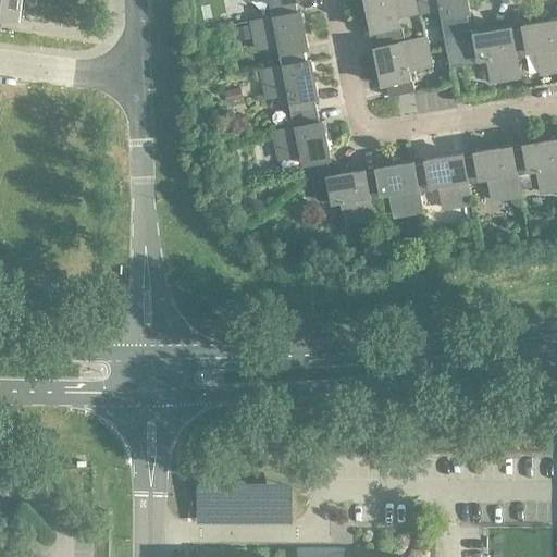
[(16,0),(0,0),(0,17),(13,20),(13,21),(14,21),(16,0)]
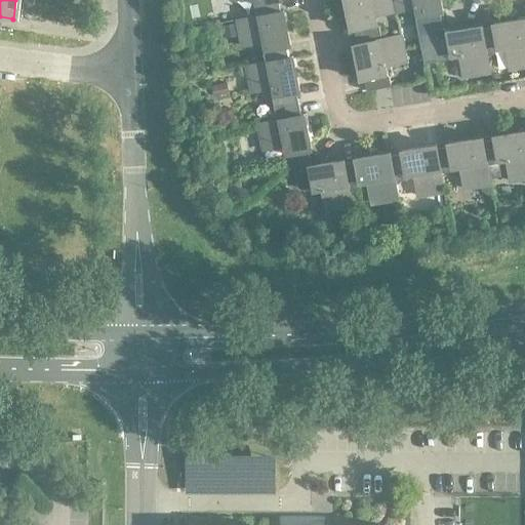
[(278,0),(233,0),(235,0),(255,0),(256,4),(253,8),(255,16),(280,11),(278,0)]
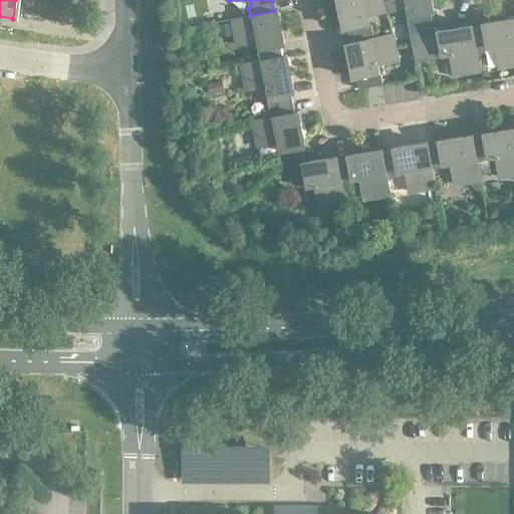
[(387,12),(383,0),(336,0),(343,29),(346,28),(347,32),(346,32),(349,43),(373,38),(372,38),(370,26),(366,23),(365,16),(387,12)]
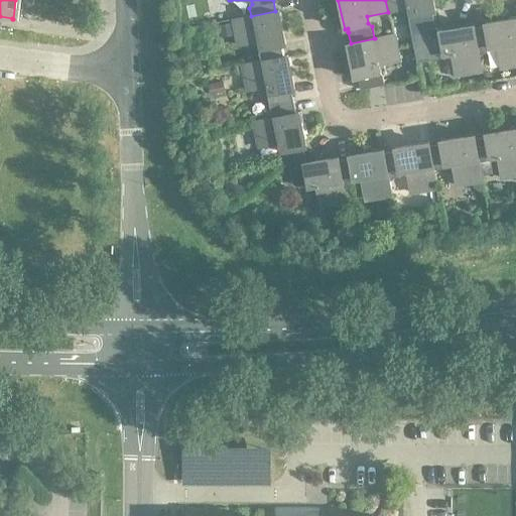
[(434,11),(431,0),(385,0),(388,12),(409,7),(410,15),(408,19),(410,32),(434,27),(431,15),(430,12),(434,11)]
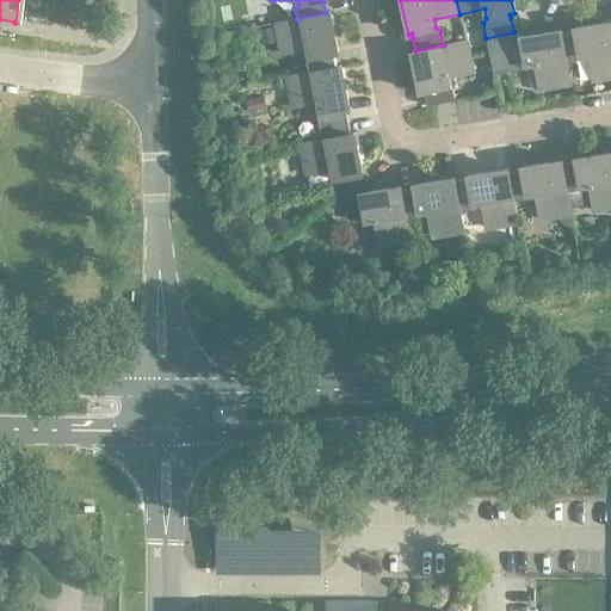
[(338,53),(329,12),(326,13),(297,19),(276,23),(282,54),(308,49),(309,57),(306,63),(308,72),(308,73),(337,67),(337,66),(334,54),(338,53)]
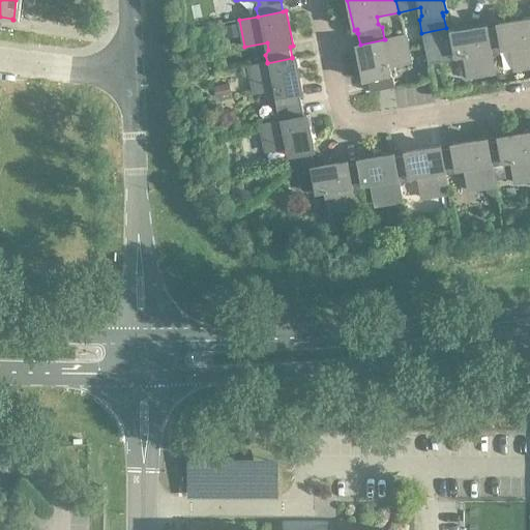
[(529,19),(497,24),(498,27),(487,29),(486,29),(490,54),(491,54),(499,53),(502,49),(509,48),(513,69),(529,66),(529,19)]
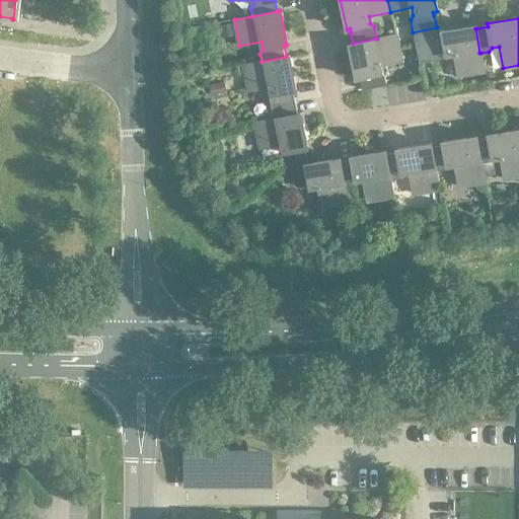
[(232,24),(218,27),(221,39),(234,36),(232,24)]
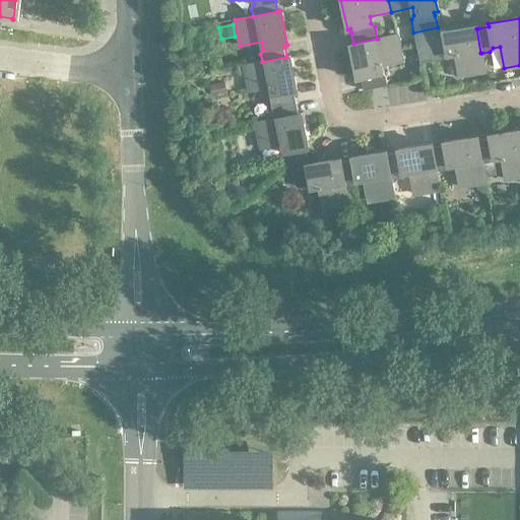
[(477,28),(476,25),(442,30),(438,27),(413,33),(419,63),(444,59),(447,55),(454,54),(458,75),(484,71),(481,53),(480,53),(476,28),(477,28)]
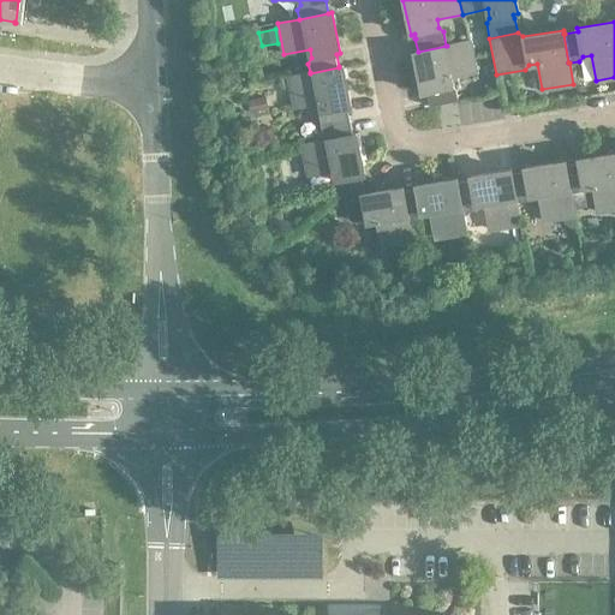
[(473,72),(467,41),(446,46),(447,46),(418,52),(413,52),(422,93),(425,93),(429,107),(458,101),(455,90),(451,87),(448,77),(473,72)]
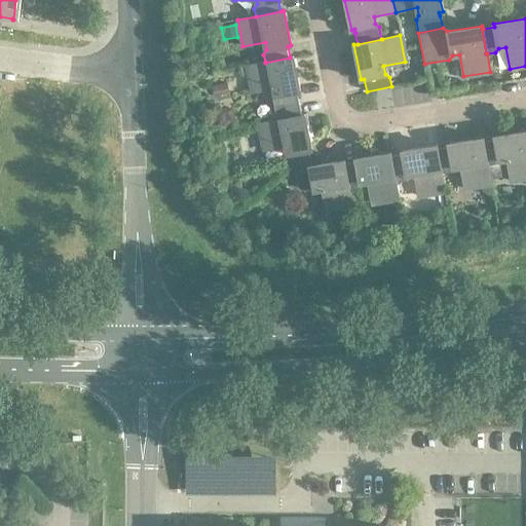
[(300,91),(293,57),(290,57),(290,58),(265,63),(265,62),(247,66),(252,92),(273,88),(275,96),(272,100),(274,109),(299,104),(296,91),(300,91)]
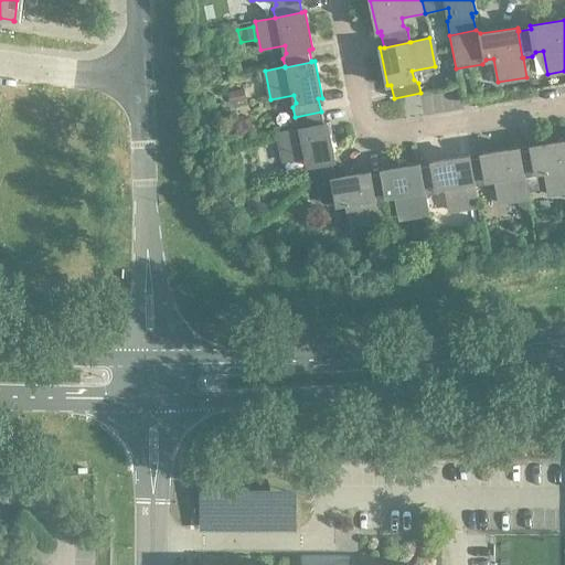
[(245,84),(227,88),(231,103),(248,98),(245,84)]
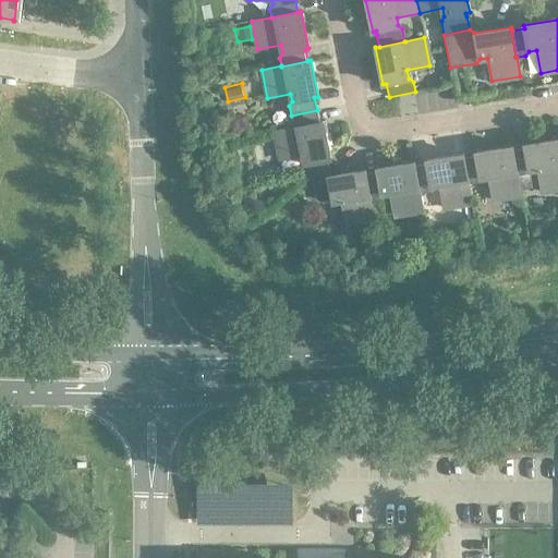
[(319,122),(317,110),(291,116),(293,128),(274,131),(279,159),(303,155),(304,162),(327,159),(330,159),(323,121),(319,122)]
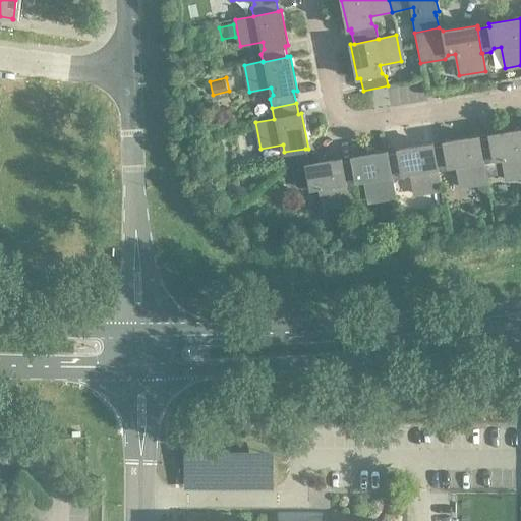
[(520,176),(520,129),(489,135),(489,138),(479,140),(478,140),(482,165),(490,163),(494,159),(502,158),(505,179),(520,176)]
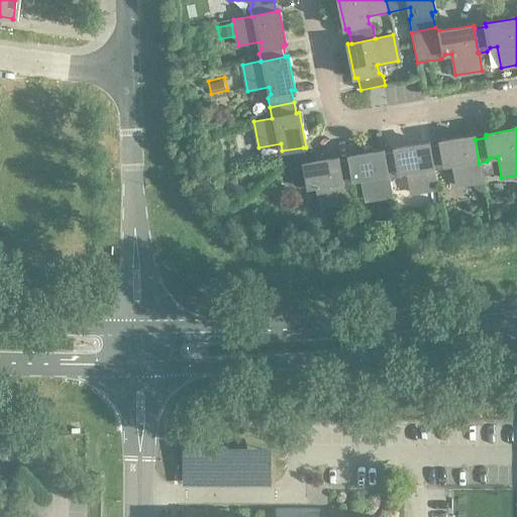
[(476,139),(475,135),(440,141),(440,144),(430,146),(429,146),(433,171),(434,171),(441,170),(444,165),(452,164),(455,186),(482,181),(479,164),(475,139),(476,139)]
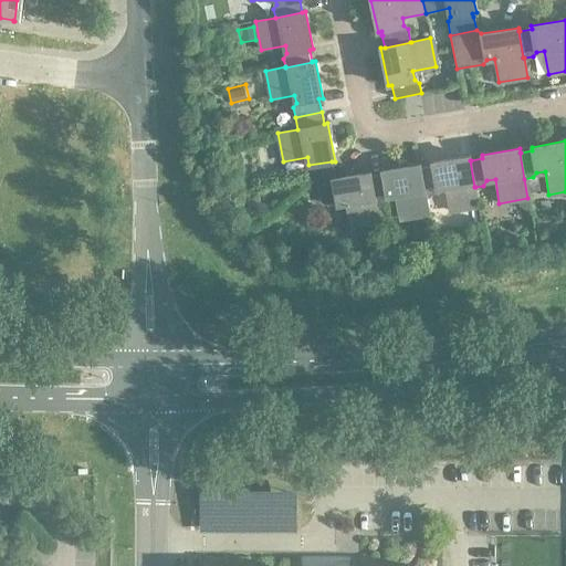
[(471,160),(470,157),(432,163),(432,166),(421,168),(420,168),(425,195),(433,194),(437,189),(446,187),(449,211),(478,207),(475,187),(474,187),(470,160),(471,160)]
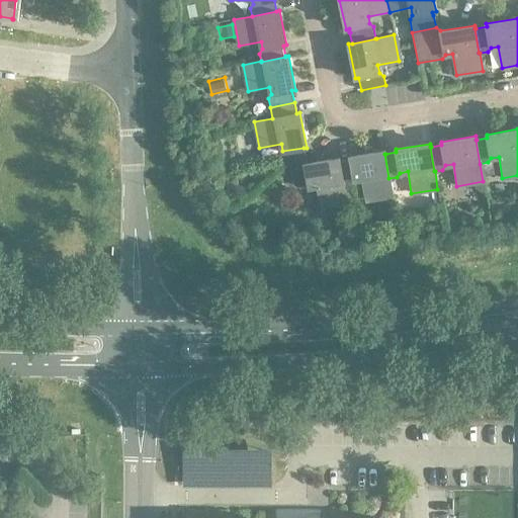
[(306,159),(304,148),(282,151),(279,156),(282,168),(292,166),(295,183),(299,186),(308,185),(309,187),(317,186),(320,207),(346,203),(343,185),(339,161),(340,161),(339,158),(306,163),(306,159)]
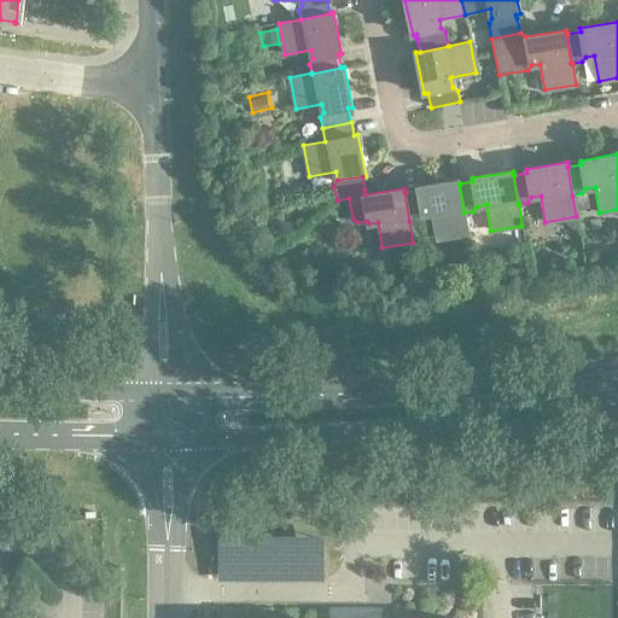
[(460,184),(459,180),(418,186),(418,191),(406,192),(404,192),(409,221),(419,220),(423,215),(432,214),(436,239),(467,234),(464,213),(459,184),(460,184)]
